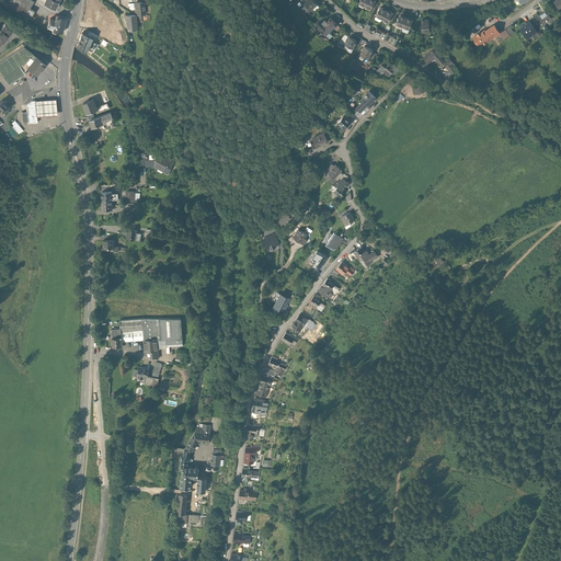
[(12,0),(10,6),(34,22),(37,16),(33,14),(34,12),(30,10),(34,2),(30,0),(12,0)]
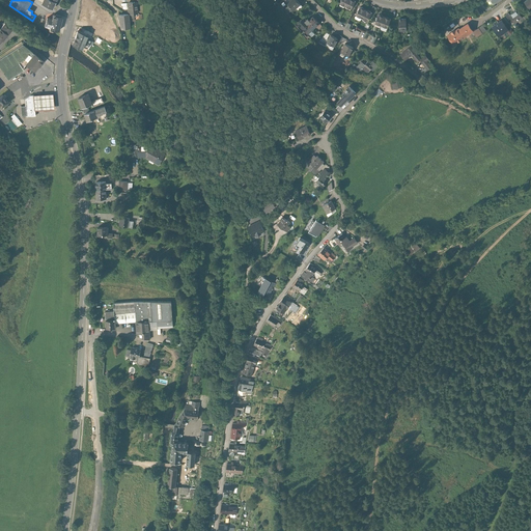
[(53,9),(56,2),(51,0),(44,0),(42,4),(53,9)]
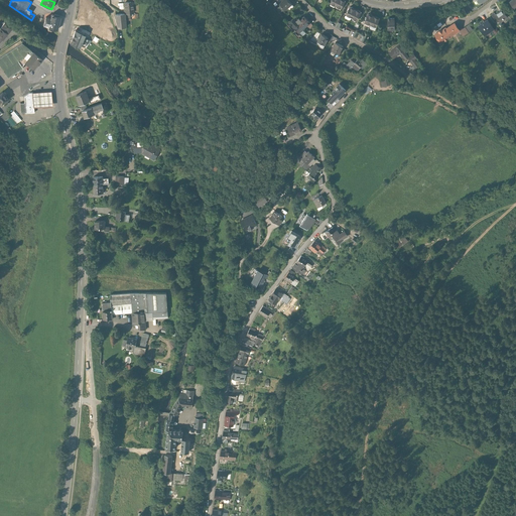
[(84,11),(79,24),(93,30),(97,19),(92,16),(97,10),(84,0),(79,7),(84,11)]
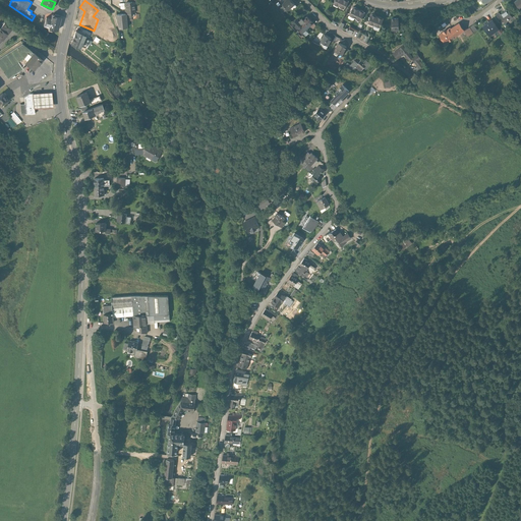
[(335,0),(333,7),(338,9),(342,1),(339,0),(335,0)]
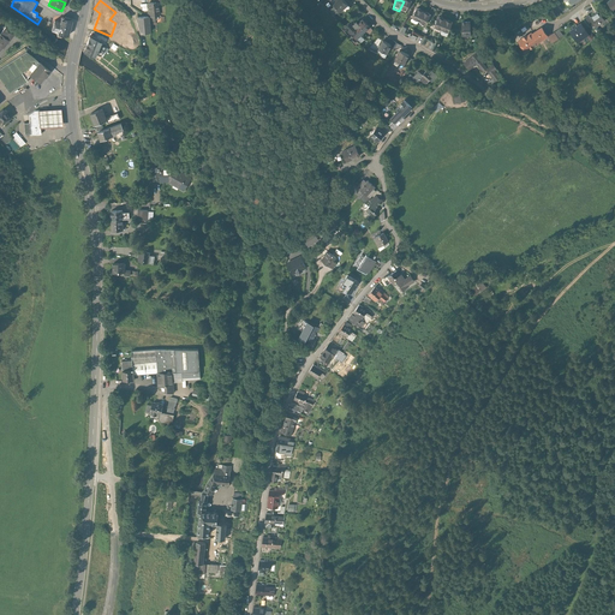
[(338,15),(339,16),(347,9),(340,1),(332,9),(333,10),(329,13),(334,18),(338,15)]
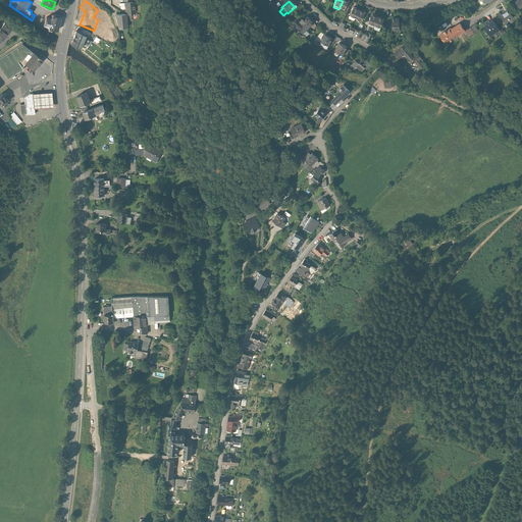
[(338,9),(345,12),(349,4),(343,1),(338,9)]
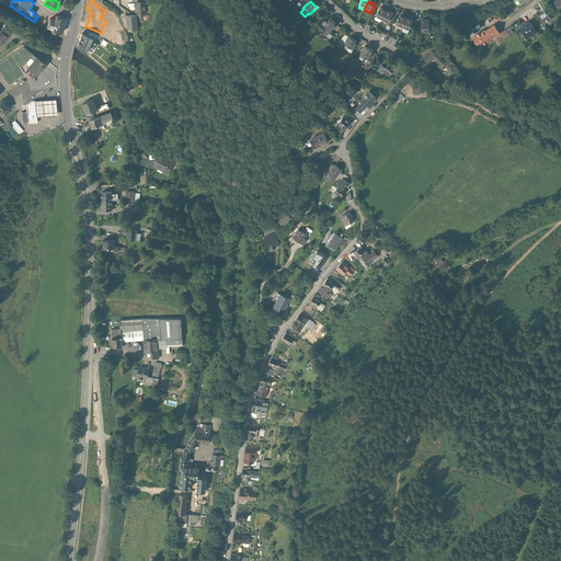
[(135,10),(135,15),(136,15),(136,20),(141,20),(141,14),(145,14),(144,2),(135,3),(136,10),(135,10)]
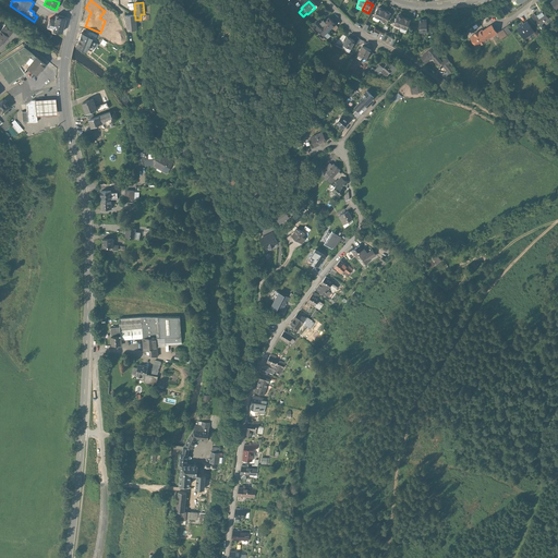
[(378,22),(379,20),(380,21),(384,14),(378,11),(374,20),(378,22)]
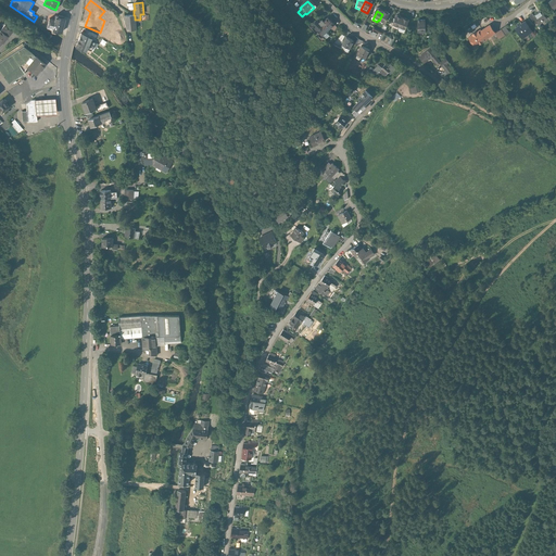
[(543,24),(546,21),(542,13),(533,19),(539,26),(539,25),(542,23),(543,24)]
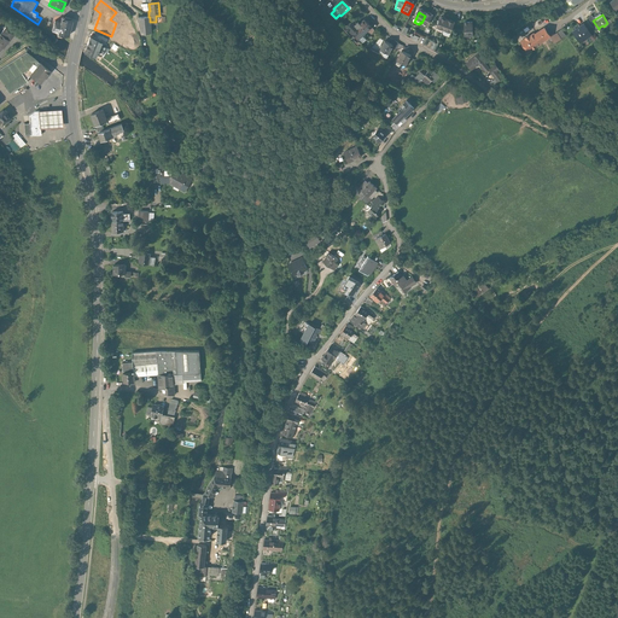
[(432,18),(425,16),(421,23),(423,23),(421,27),(427,29),(432,18)]
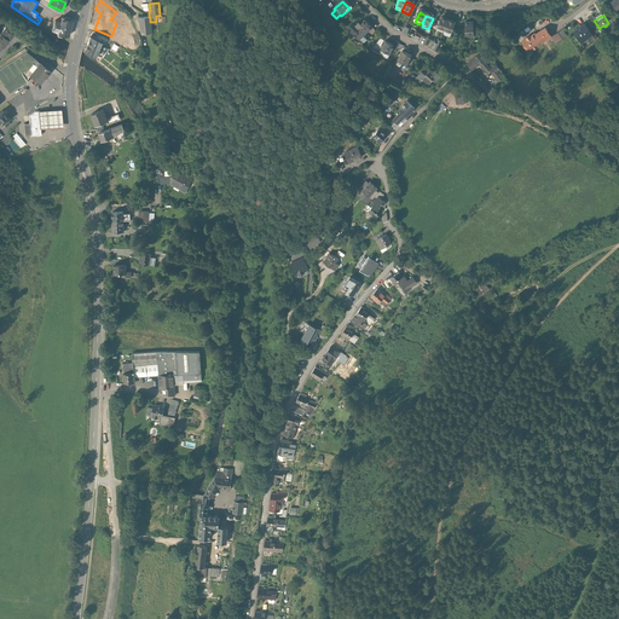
[(69,36),(73,21),(71,21),(71,19),(65,17),(65,19),(62,18),(61,23),(56,21),(53,32),(58,33),(57,35),(64,36),(64,35),(69,36)]
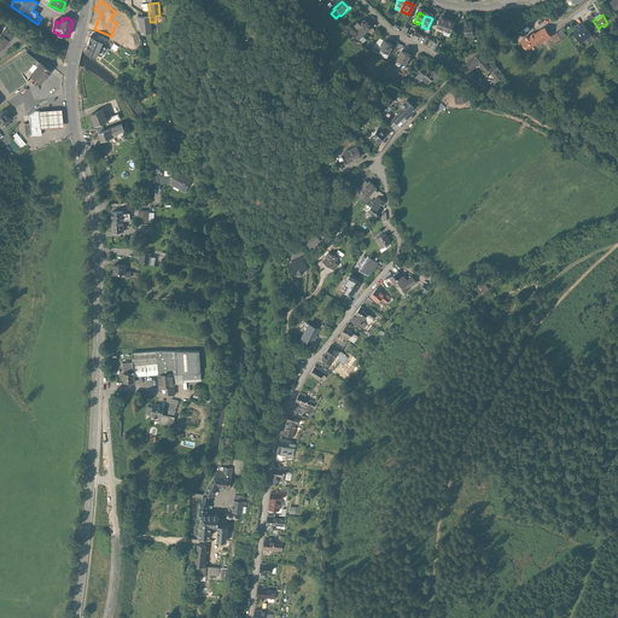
[(140,30),(144,30),(151,30),(150,22),(150,17),(149,17),(139,18),(139,25),(140,25),(140,30)]
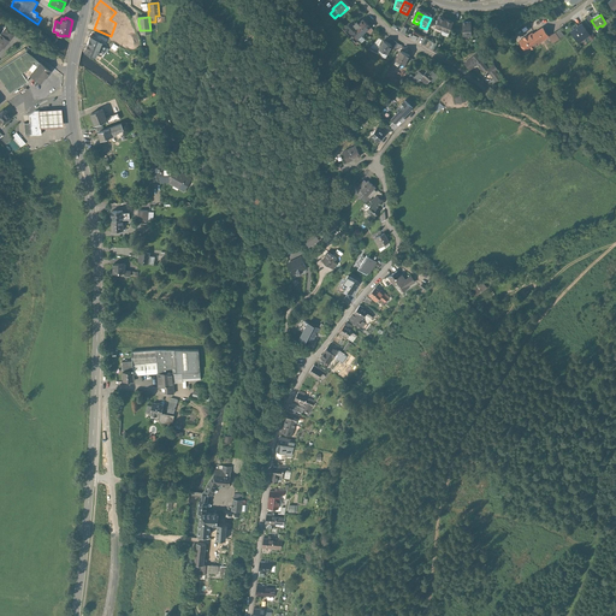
[(434,31),(442,34),(445,23),(438,21),(434,31)]
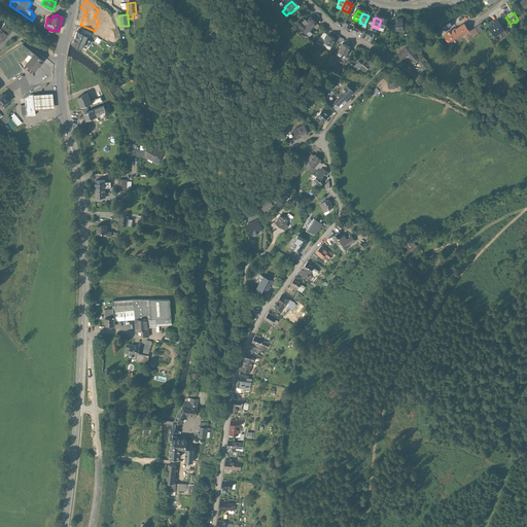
[(378,29),(384,31),(387,23),(381,20),(378,29)]
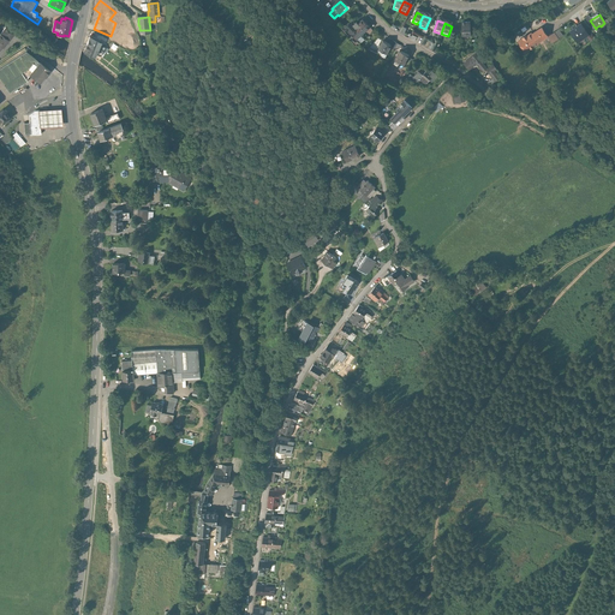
[(357,43),(364,37),(369,33),(362,24),(356,29),(351,24),(344,31),(354,43),(357,42),(357,43)]
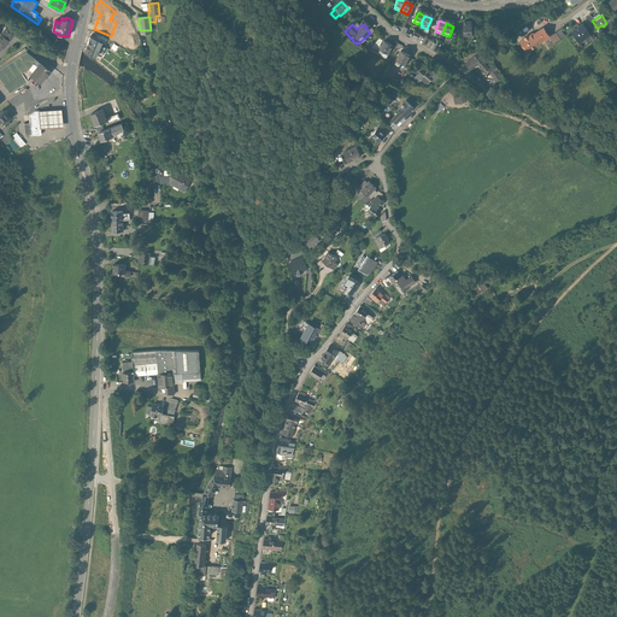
[(582,27),(571,34),(580,45),(591,37),(582,27)]
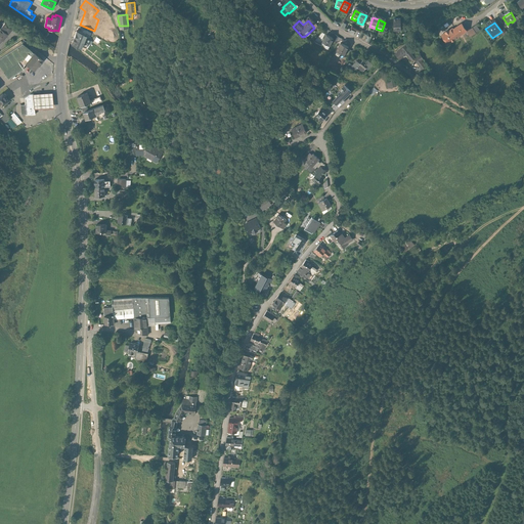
[(5,24),(0,30),(0,37),(4,40),(12,30),(5,24)]
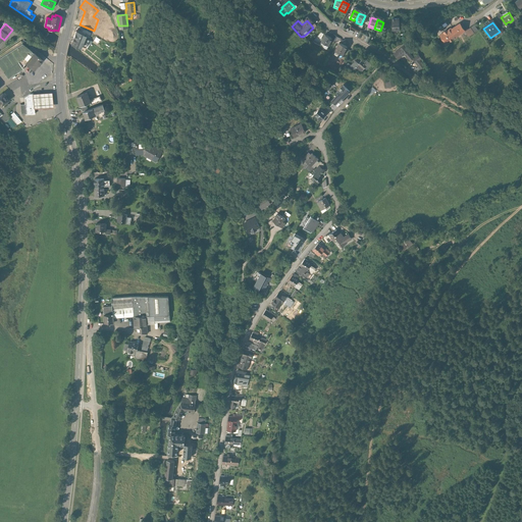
[(460,24),(452,31),(456,38),(465,32),(460,24)]
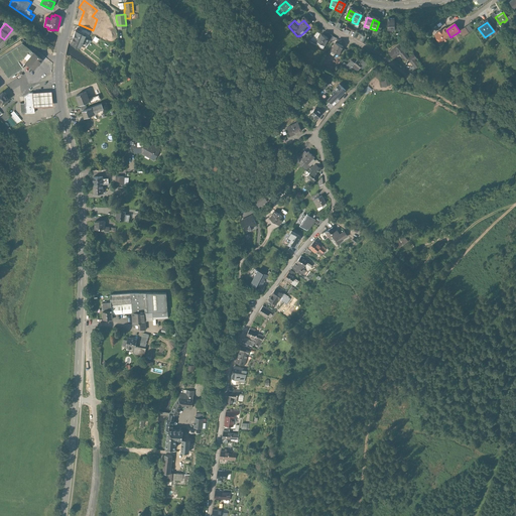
[(460,32),(464,38),(473,31),(469,26),(460,32)]
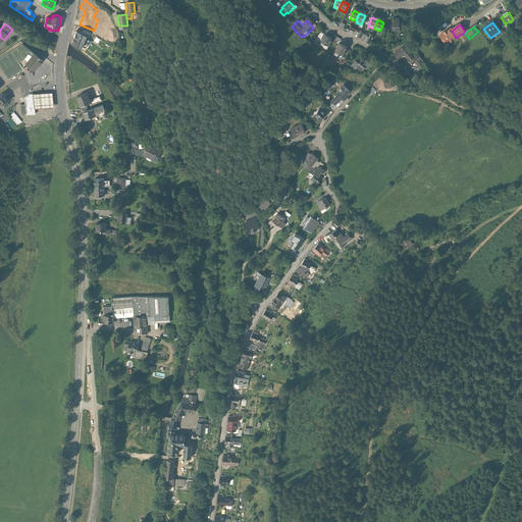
[(457,39),(456,38),(452,31),(451,30),(448,33),(447,32),(444,34),(445,35),(440,37),(446,46),(457,39)]
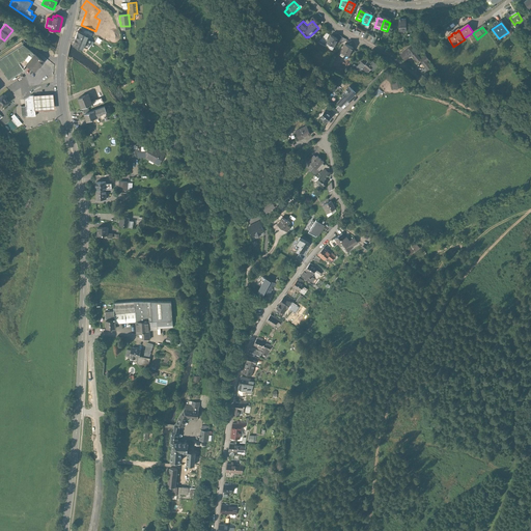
[(78,31),(75,38),(88,44),(89,45),(91,42),(86,39),(87,35),(78,31)]
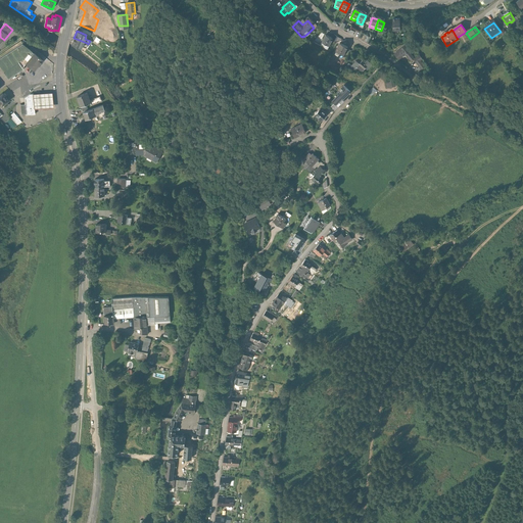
[(91,42),(98,47),(102,41),(95,36),(91,42)]
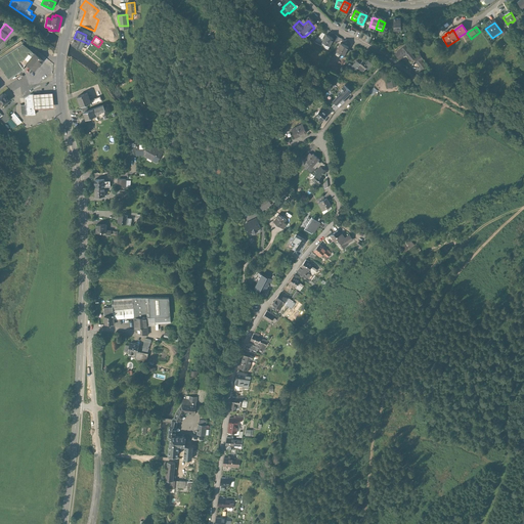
[(86,48),(88,44),(87,43),(74,38),(72,44),(81,49),(82,46),(86,48)]
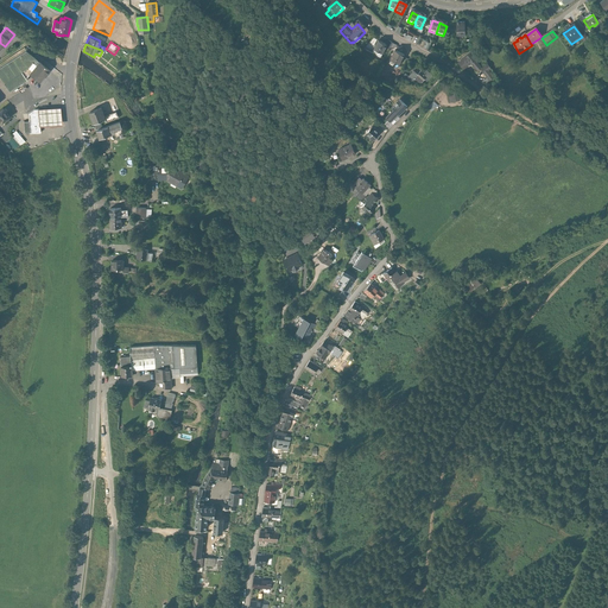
[(380,61),(386,49),(378,44),(372,56),(380,61)]
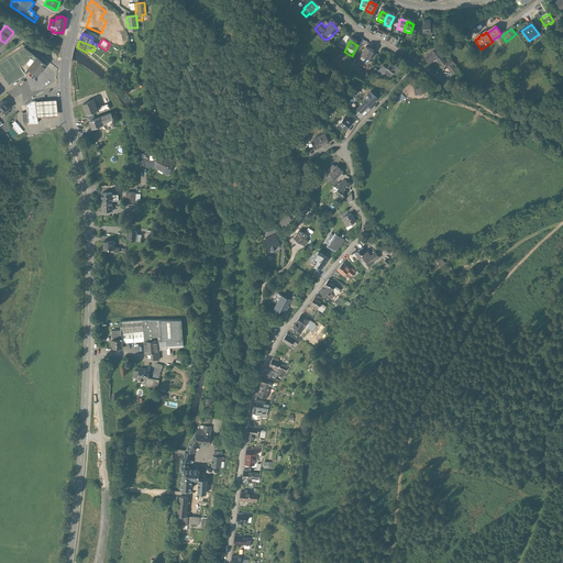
[(28,46),(0,64),(0,74),(9,87),(25,75),(24,74),(28,69),(36,57),(32,54),(34,52),(28,46)]
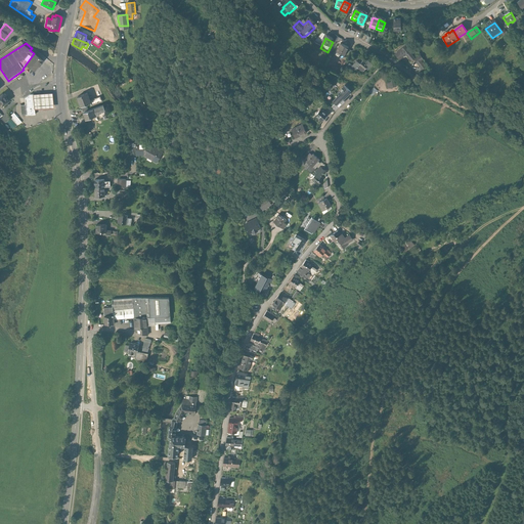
[(344,58),(348,50),(340,46),(336,54),(344,58)]
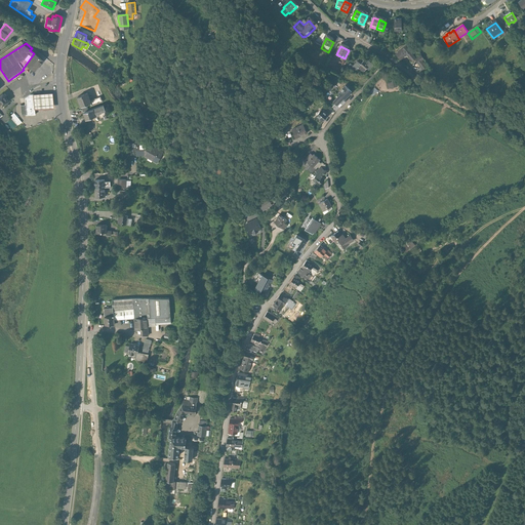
[(413,64),(415,62),(415,61),(406,48),(396,56),(400,62),(407,56),(413,64)]
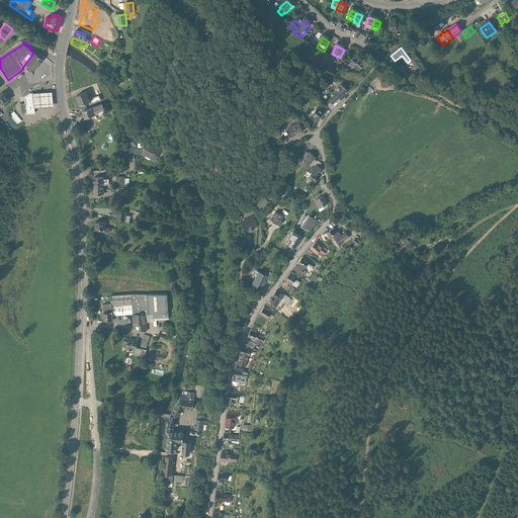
[(42,60),(34,53),(33,53),(25,64),(33,71),(42,60)]
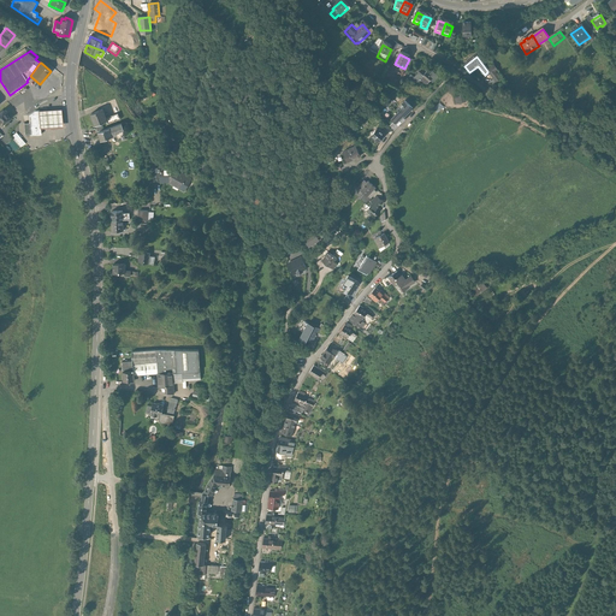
[(427,73),(424,78),(419,73),(414,78),(408,75),(407,77),(416,86),(419,83),(425,88),(431,83),(433,84),(436,81),(438,78),(433,73),(430,76),(427,73)]
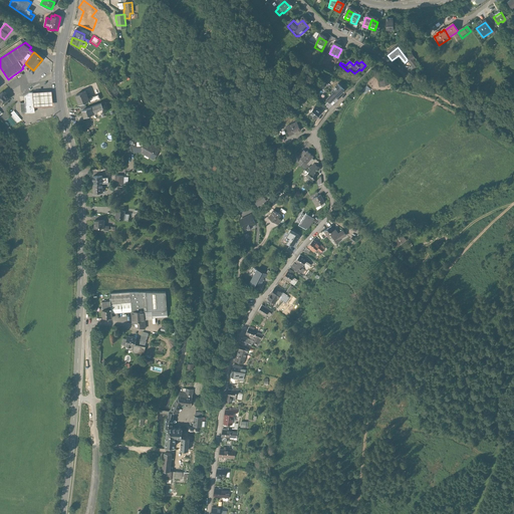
[(413,61),(410,63),(414,69),(418,67),(413,61)]
